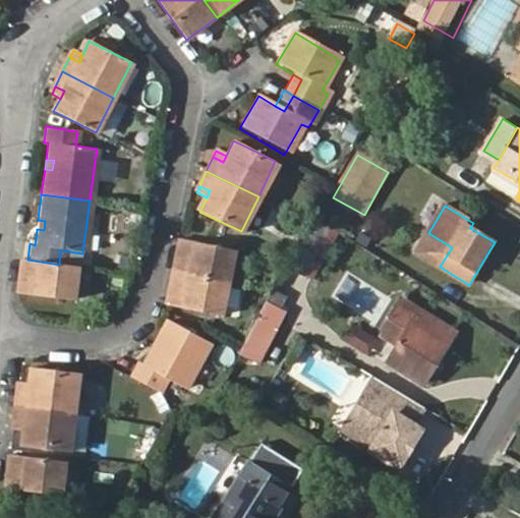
[(334,227),(316,217),(287,272),(313,286),(339,238),(330,233),(334,227)]
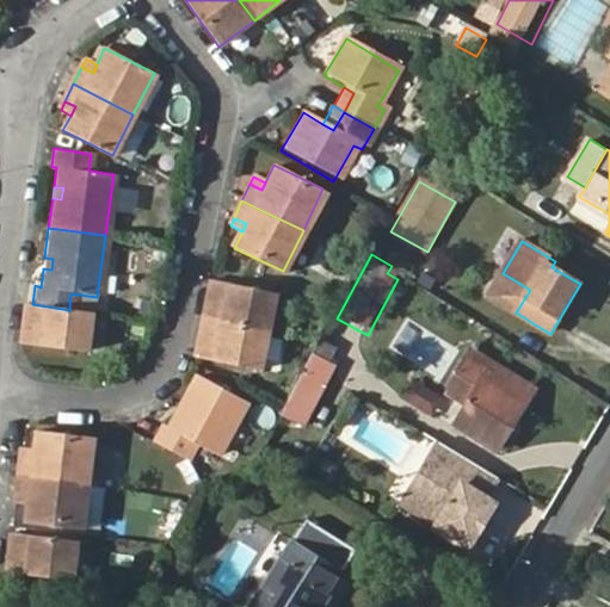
[(44,258),(43,268),(51,270),(53,259),(44,258)]
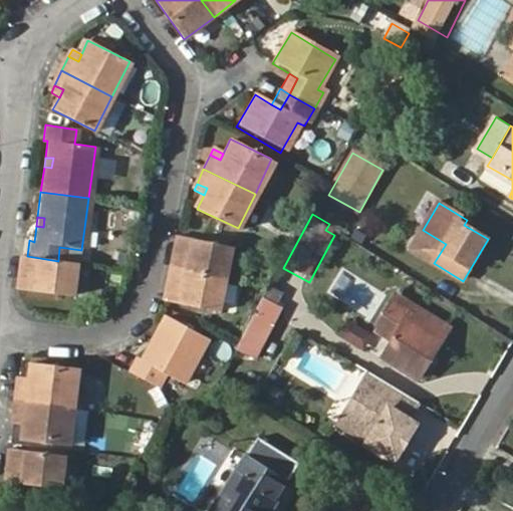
[(177,247),(172,268),(225,281),(233,250),(185,238),(183,249),(177,247)]
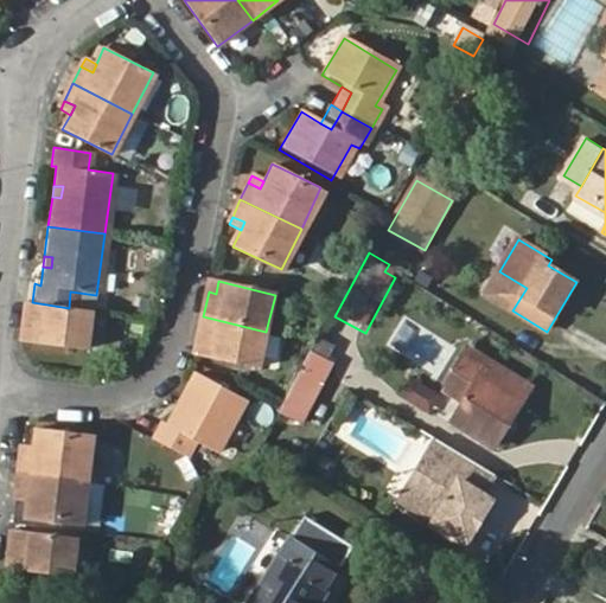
[(32,302),(24,301),(19,328),(26,329),(25,341),(82,348),(87,310),(69,308),(32,302)]
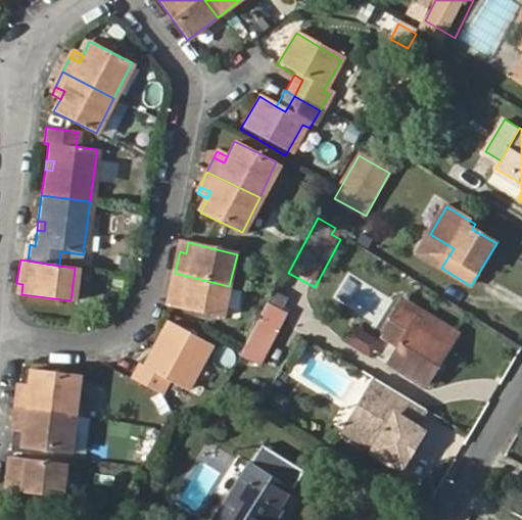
[(229,286),(175,273),(170,295),(176,296),(173,308),(222,320),(229,286)]
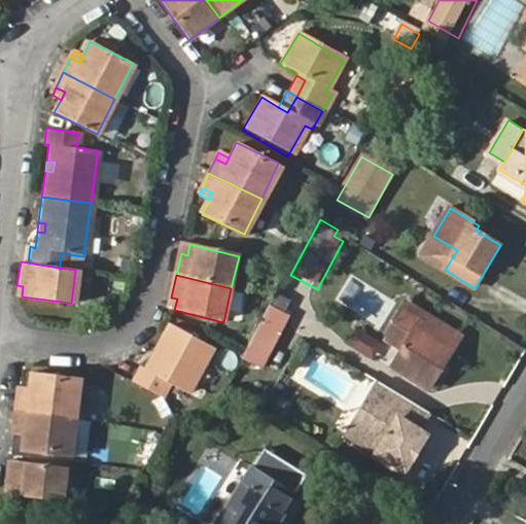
[(280,293),(275,305),(286,311),(292,300),(280,293)]
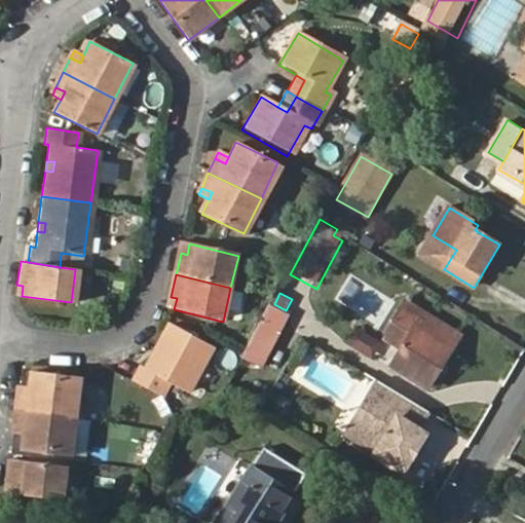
[(177,298),(171,297),(167,307),(174,309),(177,298)]
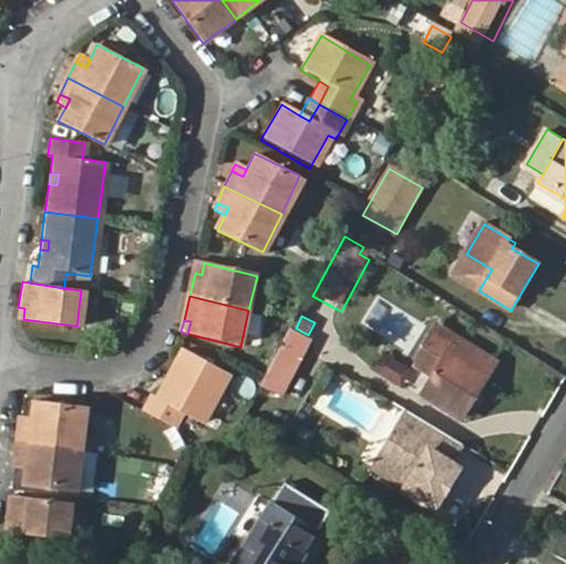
[(500,363),(438,326),(414,366),(433,377),(420,400),(460,426),(500,363)]
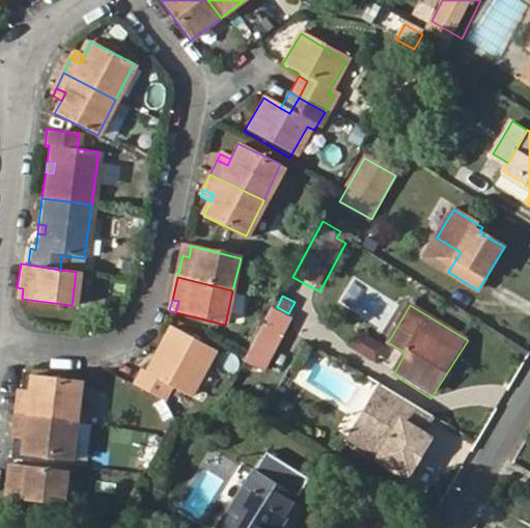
[(288,313),(277,307),(248,360),(266,370),(295,317),(288,313)]
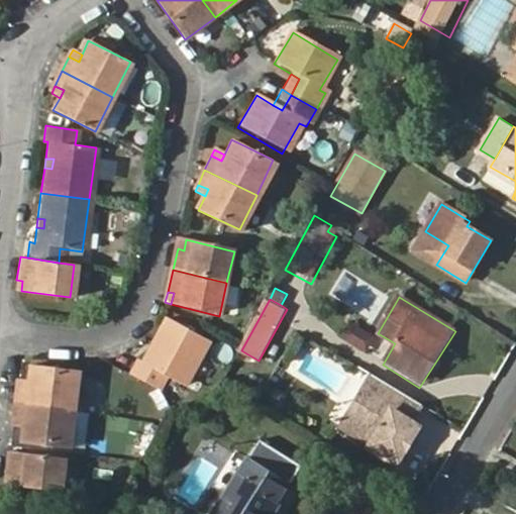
[(164,316),(150,339),(157,341),(151,350),(146,347),(139,361),(136,358),(127,373),(155,389),(163,376),(182,387),(206,339),(164,316)]
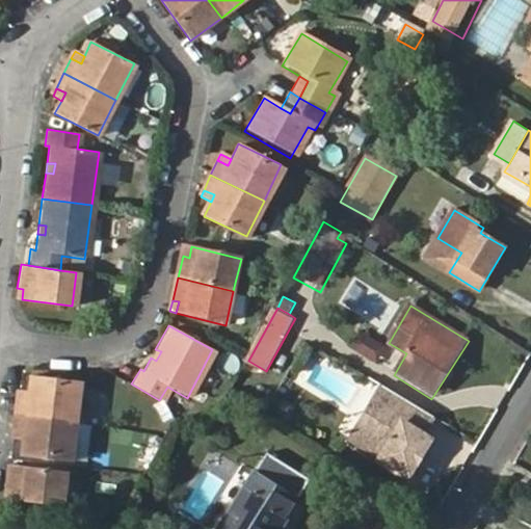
[(351,346),(375,361),(386,343),(362,328),(351,346)]
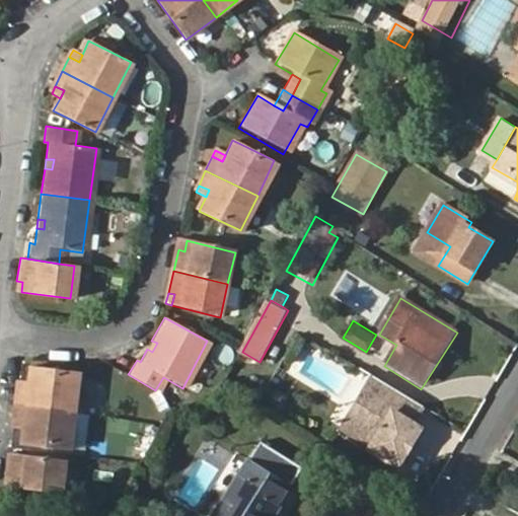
[(157,343),(151,341),(147,349),(152,352),(157,343)]
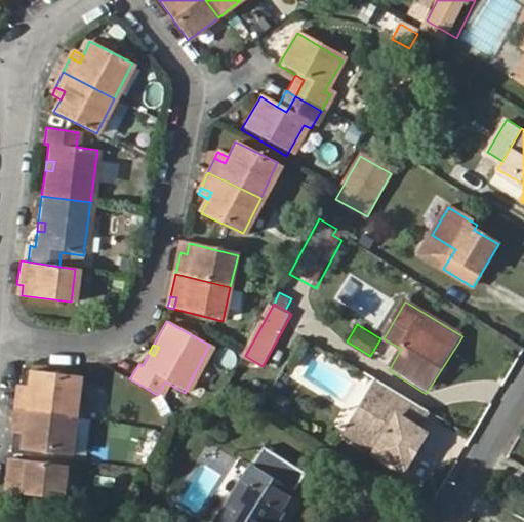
[(295,367),(331,396),(348,375),(313,347),(295,367)]
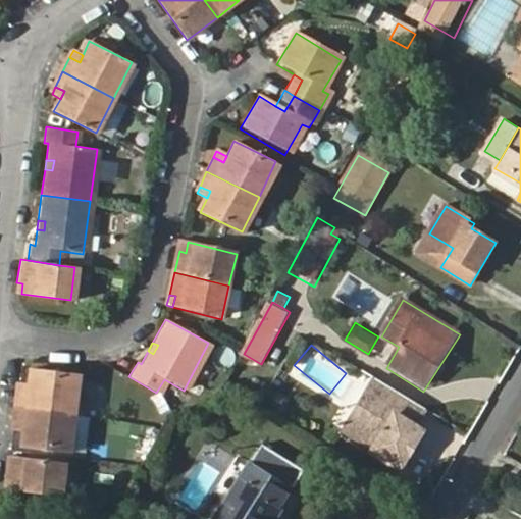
[(14,390),(12,405),(71,413),(76,374),(29,368),(27,382),(25,391),(14,390)]
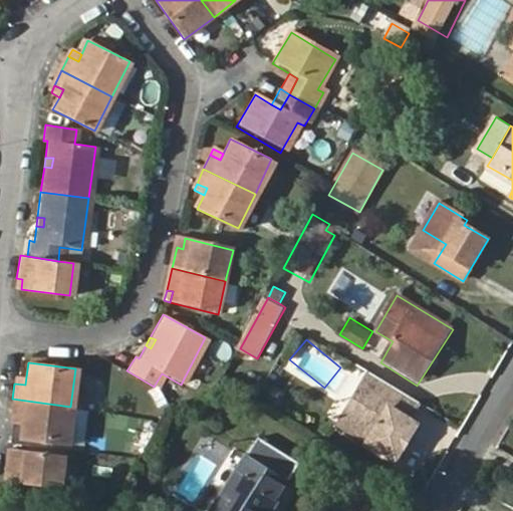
[(390,381),(371,370),(362,389),(379,399),(390,381)]
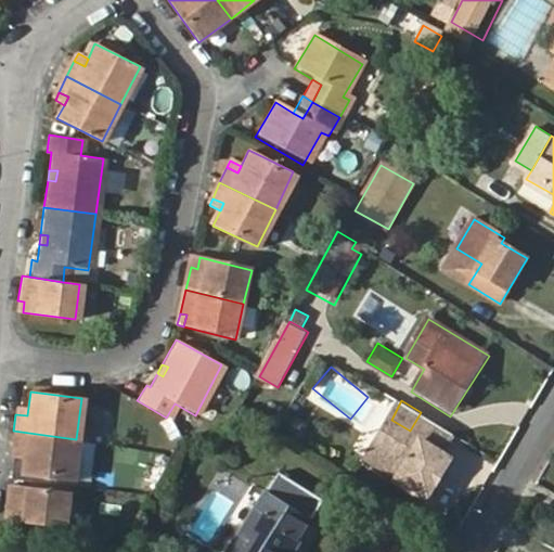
[(27,415),(28,407),(17,406),(15,414),(27,415)]
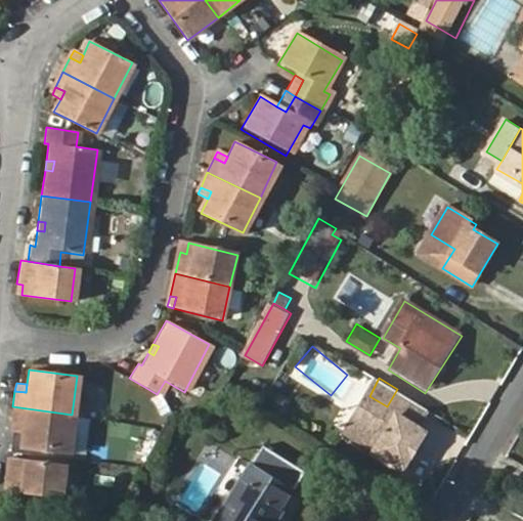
[(369,396),(348,431),(406,466),(428,431),(420,426),(430,408),(397,389),(387,406),(369,396)]
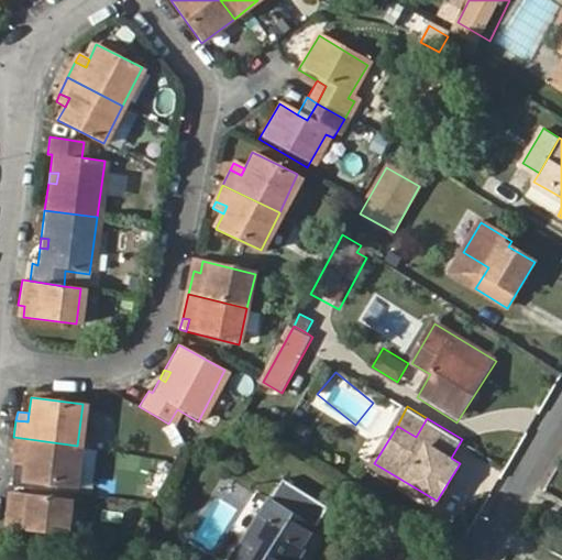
[(77,446),(13,437),(11,454),(23,457),(23,465),(20,481),(72,487),(77,446)]
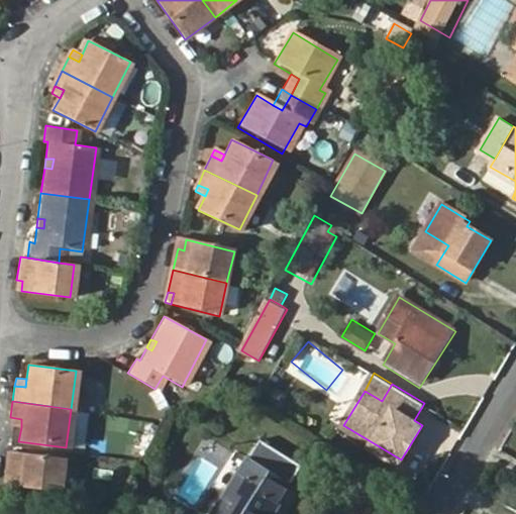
[(9,426),(21,427),(21,419),(10,417),(9,426)]
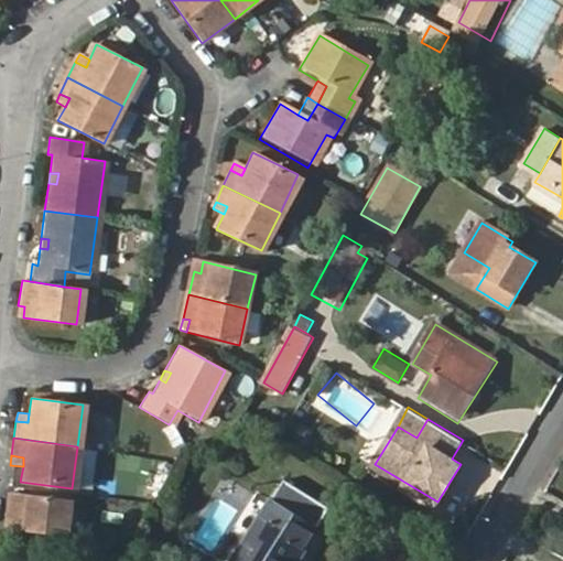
[(158,466),(149,481),(158,485),(166,471),(158,466)]
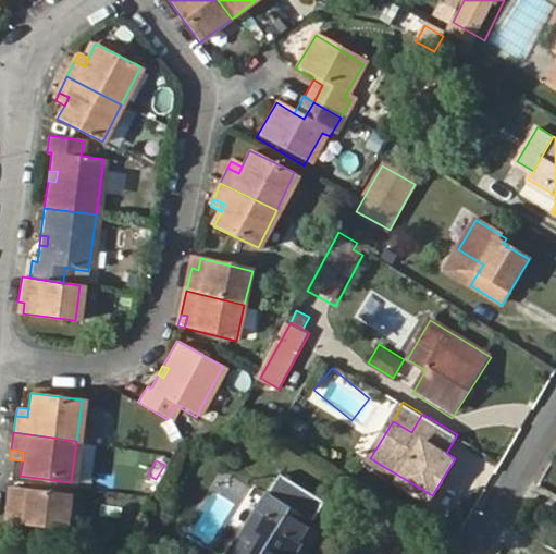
[(293,553),(311,522),(323,503),(282,478),(270,497),(267,495),(230,553),(293,553)]
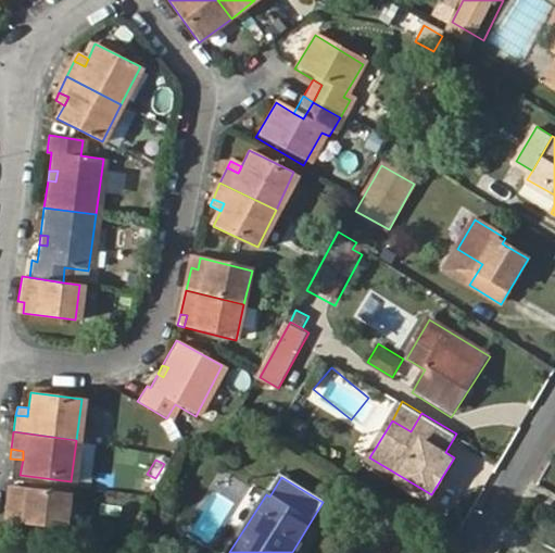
[(9,510),(8,520),(60,528),(64,491),(7,485),(3,508),(9,510)]
